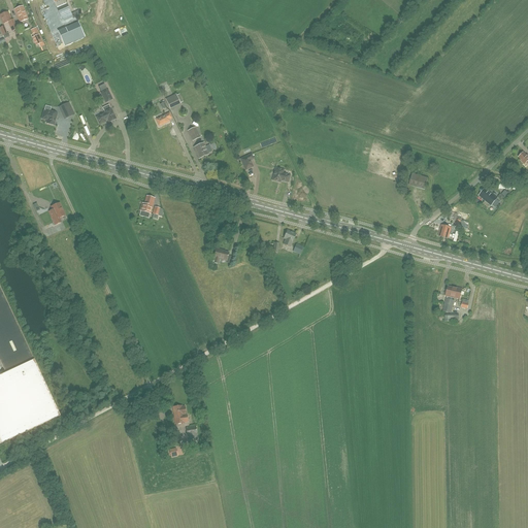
[(71,14),(67,4),(58,8),(62,19),(71,14)]
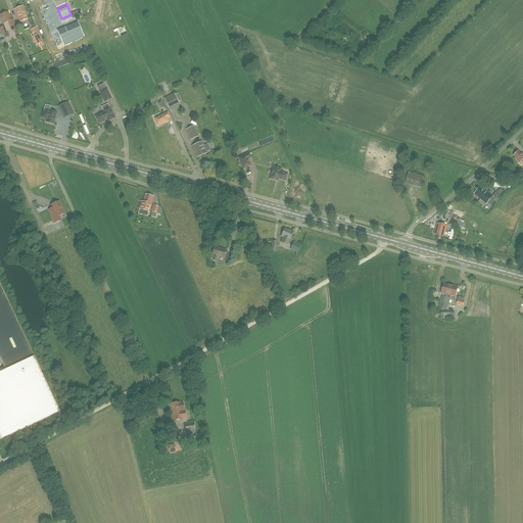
[(28,18),(22,6),(14,9),(19,22),(28,18)]
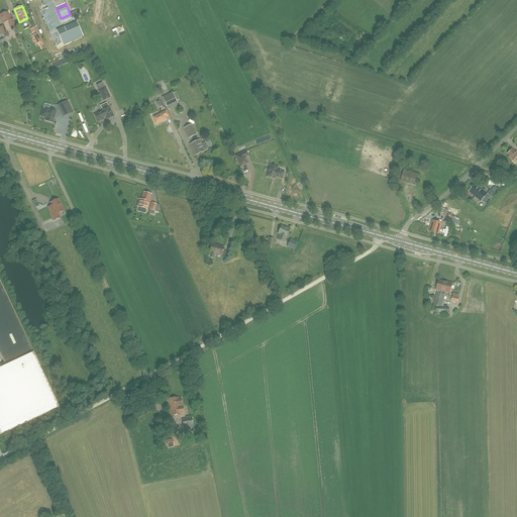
[(0,16),(3,24),(8,21),(12,30),(16,28),(13,19),(11,20),(8,12),(0,15),(0,16)]
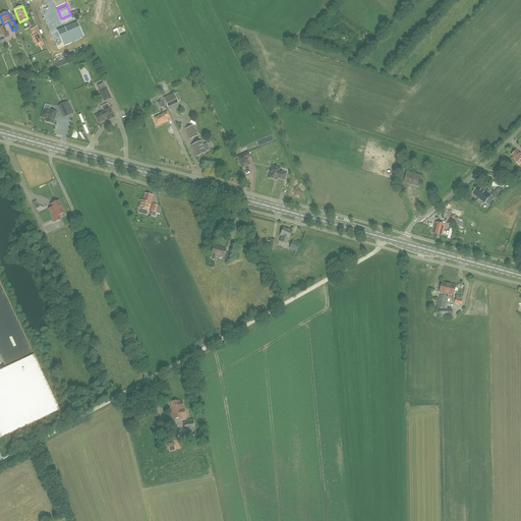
[(74,22),(54,31),(61,45),(80,36),(74,22)]
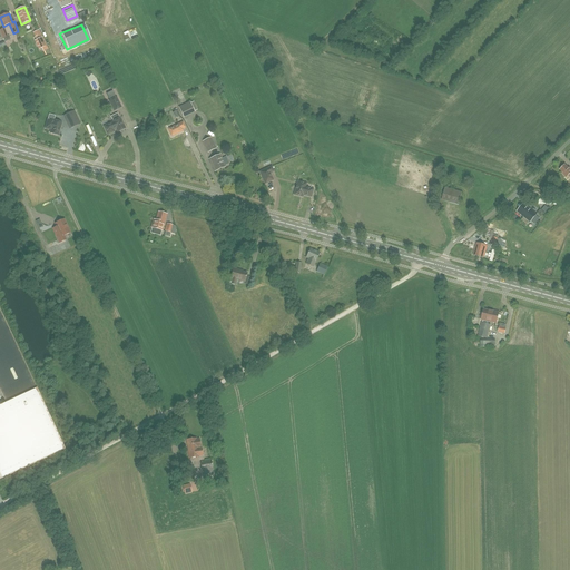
[(36,41),(39,49),(42,48),(46,46),(42,38),(38,39),(37,40),(36,41)]
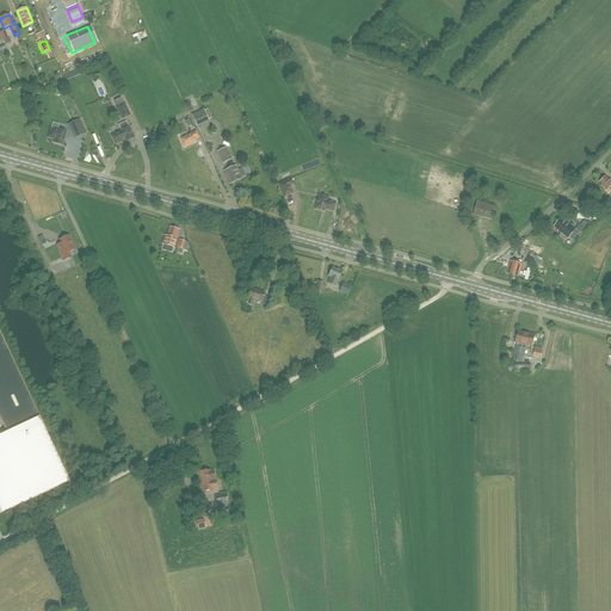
[(117,109),(119,113),(123,119),(130,116),(125,105),(117,109)]
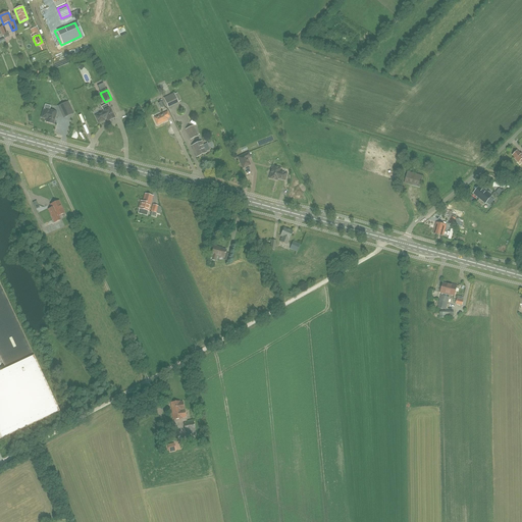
[(173,92),(165,96),(169,106),(177,102),(173,92)]
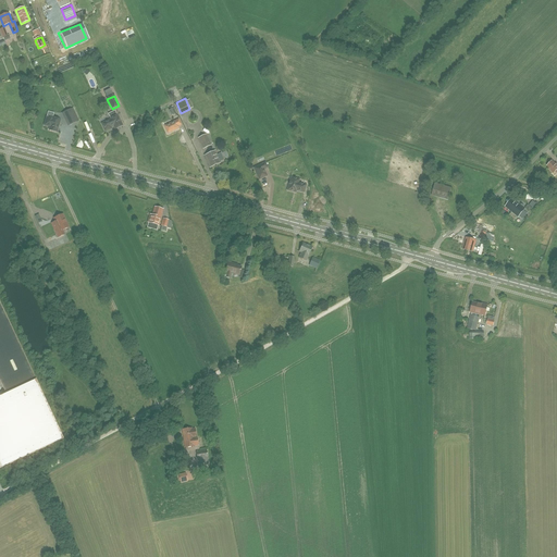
[(69,125),(79,120),(74,108),(62,113),(69,125)]
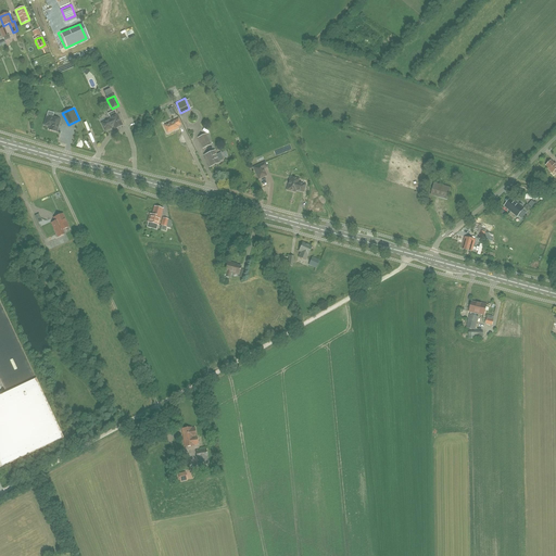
[(105,131),(114,127),(115,129),(122,125),(117,115),(110,118),(111,119),(101,124),(105,131)]
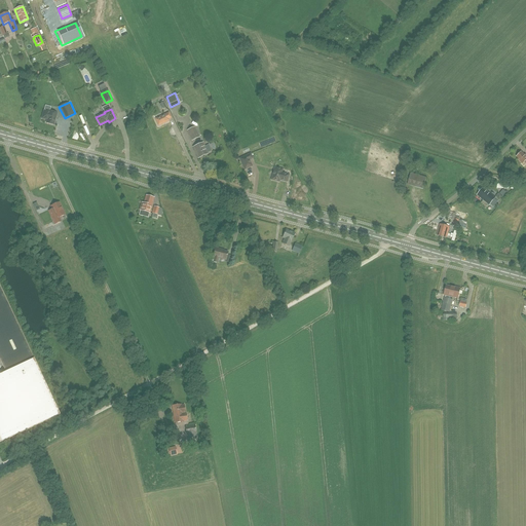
[(42,118),(47,120),(46,123),(53,125),(57,113),(49,111),(49,112),(44,111),(42,118)]
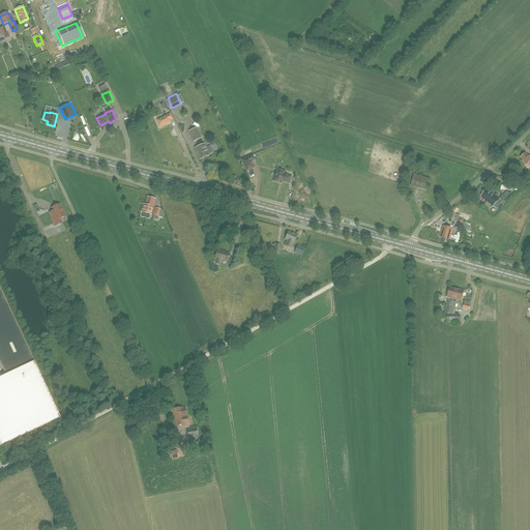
[(171,113),(157,119),(159,126),(171,121),(170,120),(173,118),(171,113)]
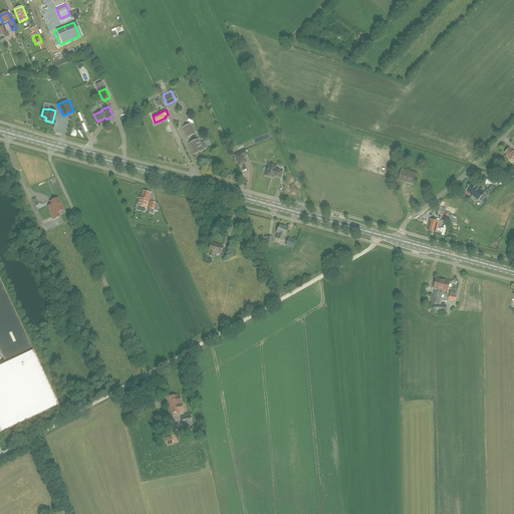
[(190,123),(184,127),(188,137),(195,134),(190,123)]
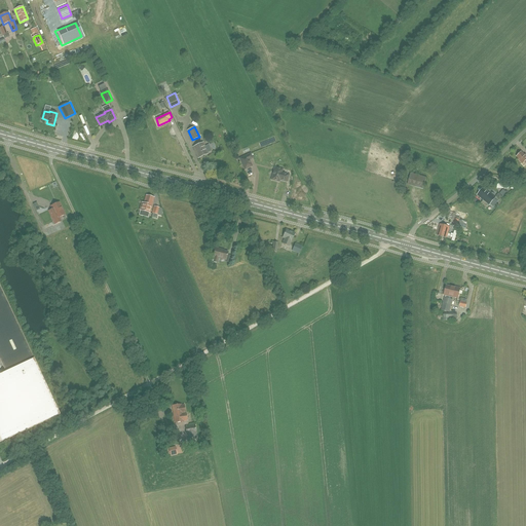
[(203,142),(194,147),(198,157),(209,153),(203,142)]
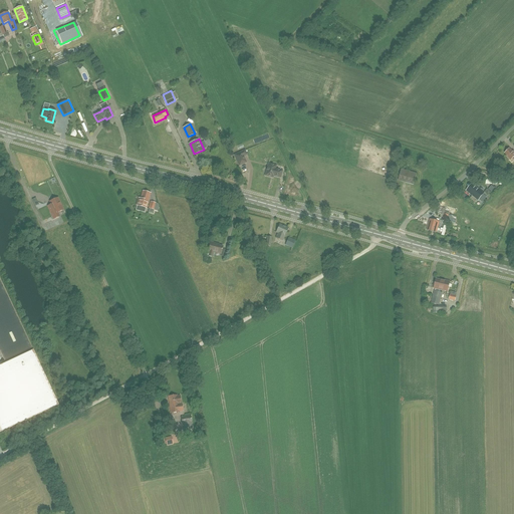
[(513,152),(512,152),(509,149),(505,154),(507,156),(507,157),(510,160),(509,161),(512,164),(513,162),(513,161),(513,152)]
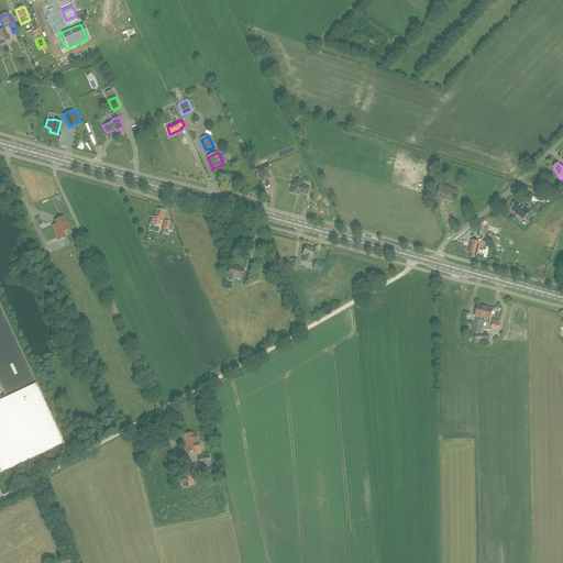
[(262,181),(271,178),(265,166),(256,169),(262,181)]
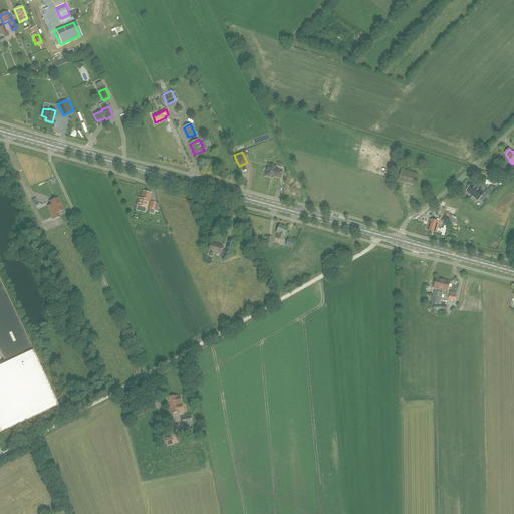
[(274,171),(274,168),(268,166),(265,176),(272,178),(272,176),(274,177),(275,171),(274,171)]
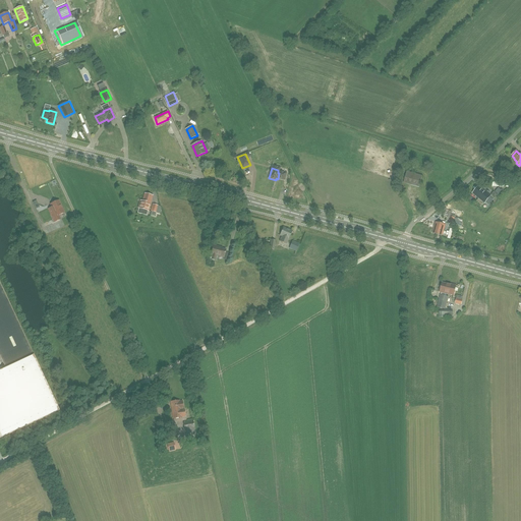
[(280,170),(278,170),(278,173),(279,173),(278,179),(285,180),(287,173),(280,171),(280,170)]
